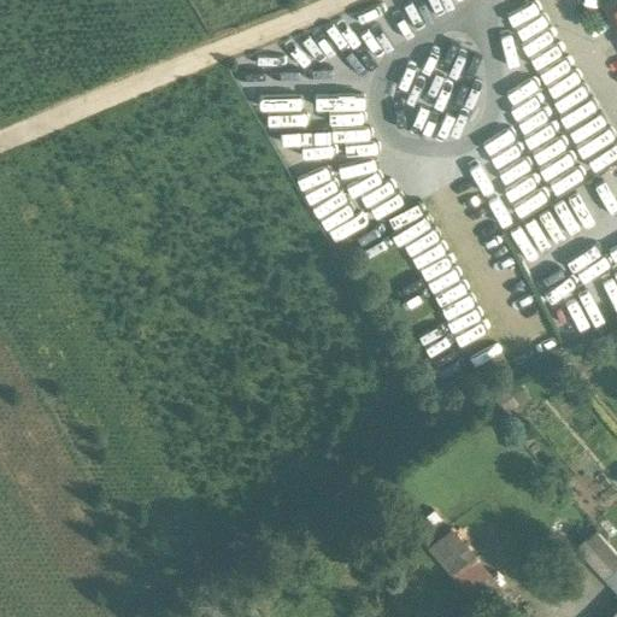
[(616,0),(607,0),(601,4),(616,29),(616,0)]
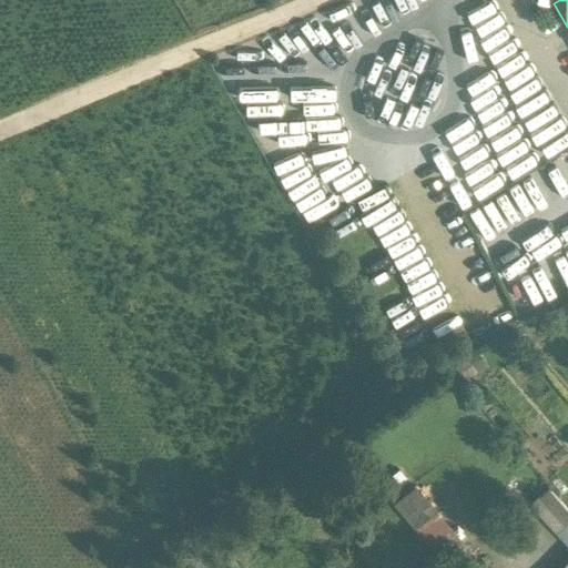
[(466,362),(454,371),(464,384),(476,375),(466,362)]
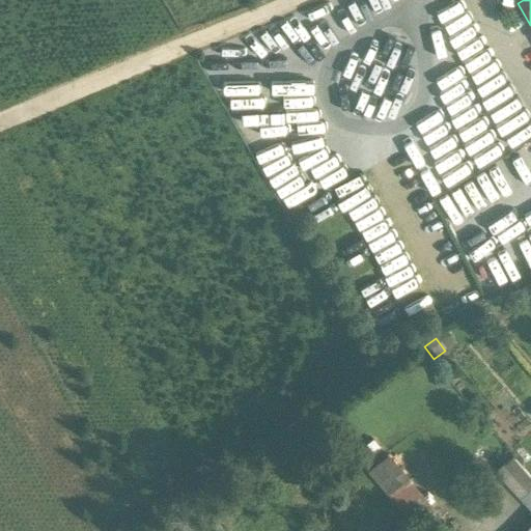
[(410,481),(411,480),(389,455),(386,458),(380,451),(365,464),(371,472),(369,474),(418,529),(437,510),(410,481)]
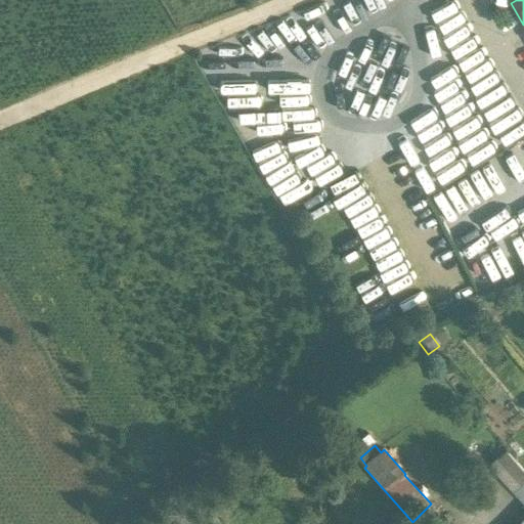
[(489,469),(514,494),(523,484),(523,472),(507,453),(489,469)]
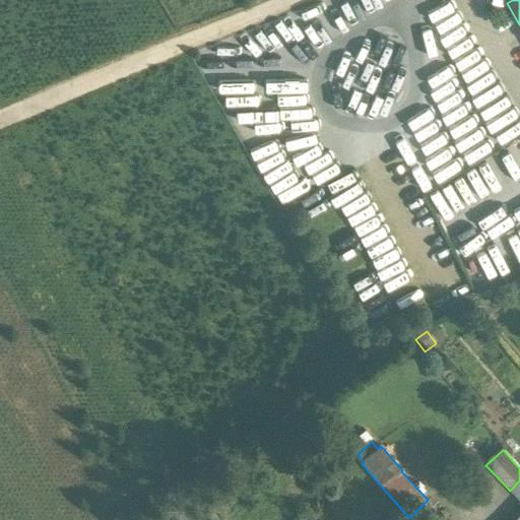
[(519,480),(510,491),(519,502),(519,480)]
